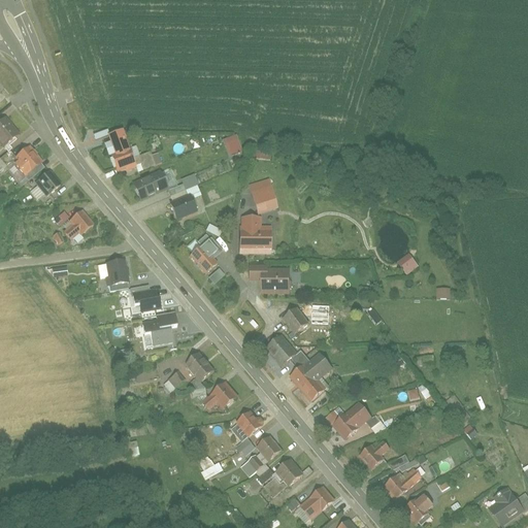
[(18,135),(4,120),(0,123),(0,145),(2,149),(18,135)]
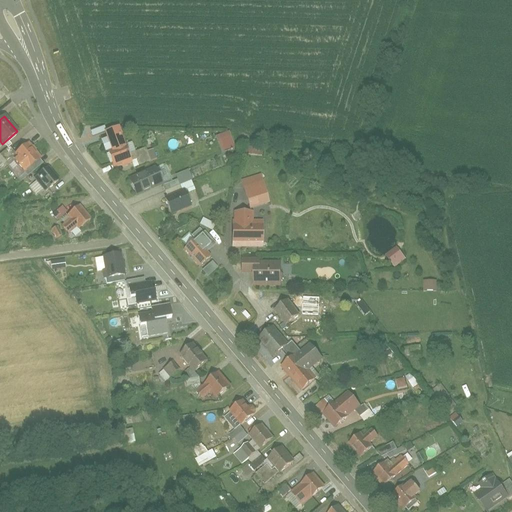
[(226,131),(213,136),(219,152),(232,147),(226,131)]
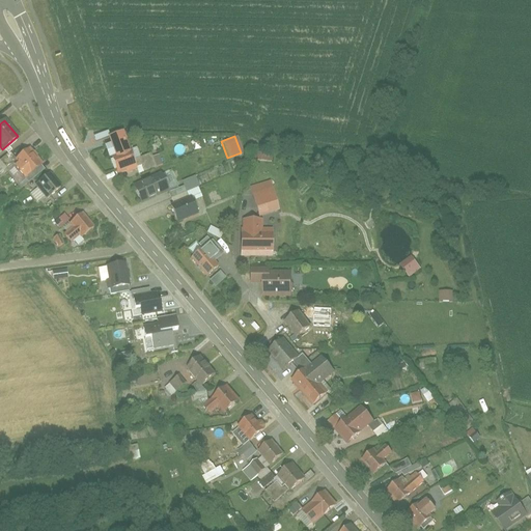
[(44,164),(30,147),(15,159),(10,154),(0,161),(0,174),(14,164),(24,178),(44,164)]
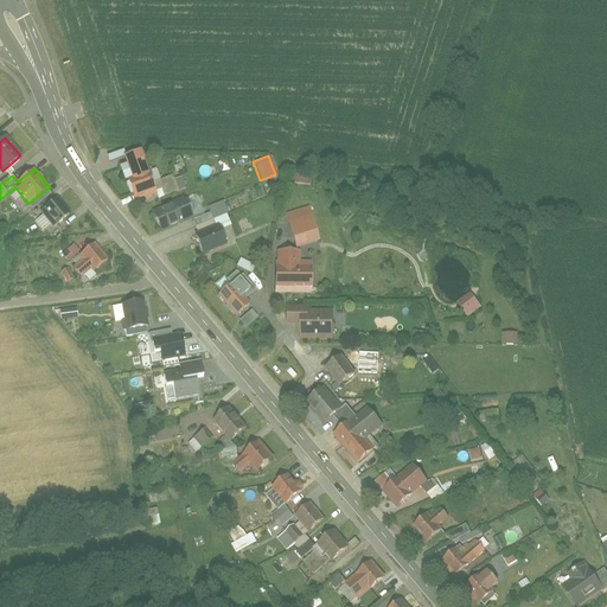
[(149,168),(125,178),(133,198),(157,189),(149,168)]
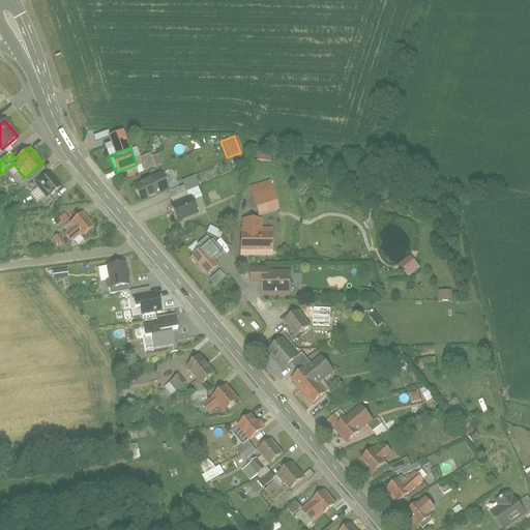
[(160,173),(131,185),(140,204),(169,190),(160,173)]
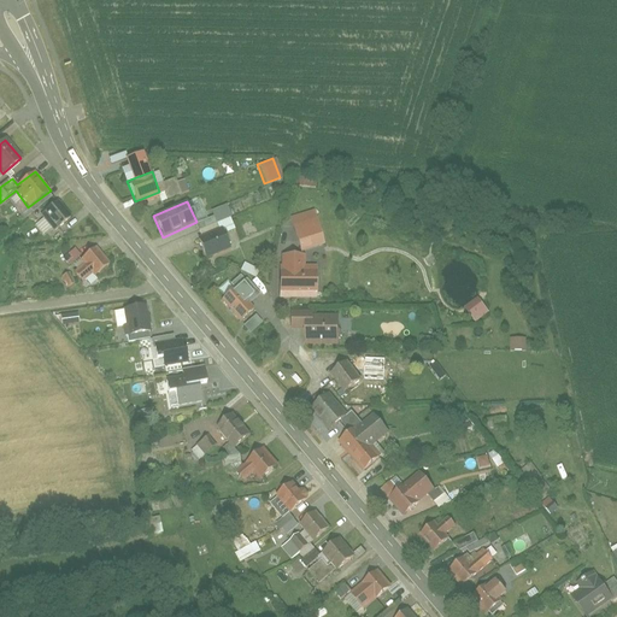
[(69,218),(57,204),(40,216),(52,231),(69,218)]
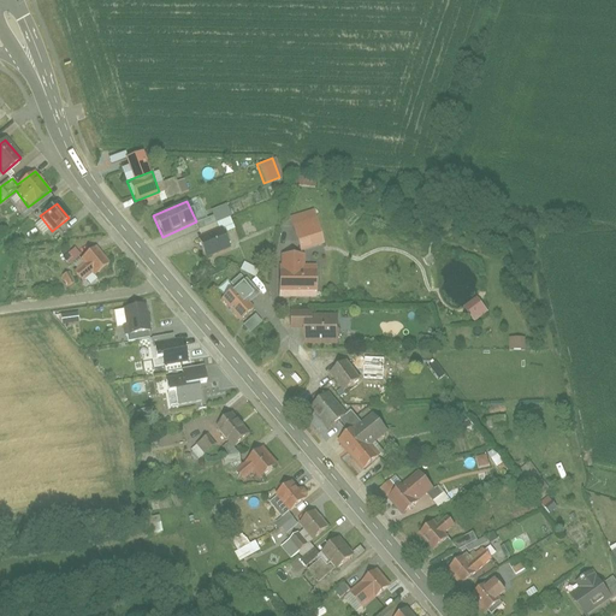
[(325,243),(317,218),(294,225),(302,250),(325,243)]
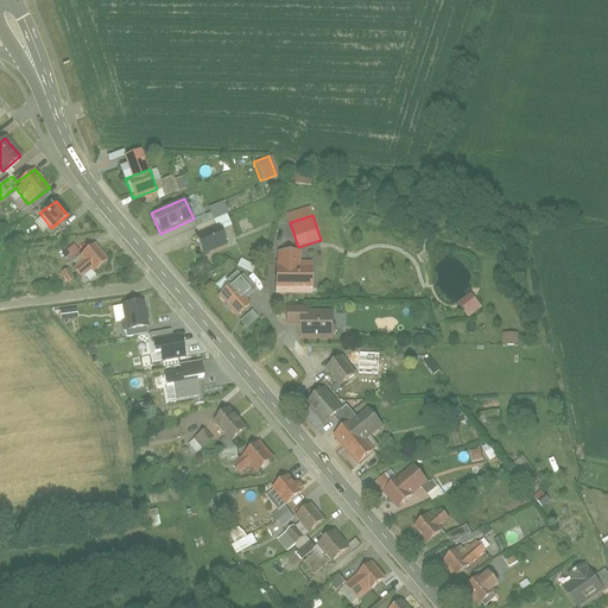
[(226,244),(219,227),(195,236),(201,253),(226,244)]
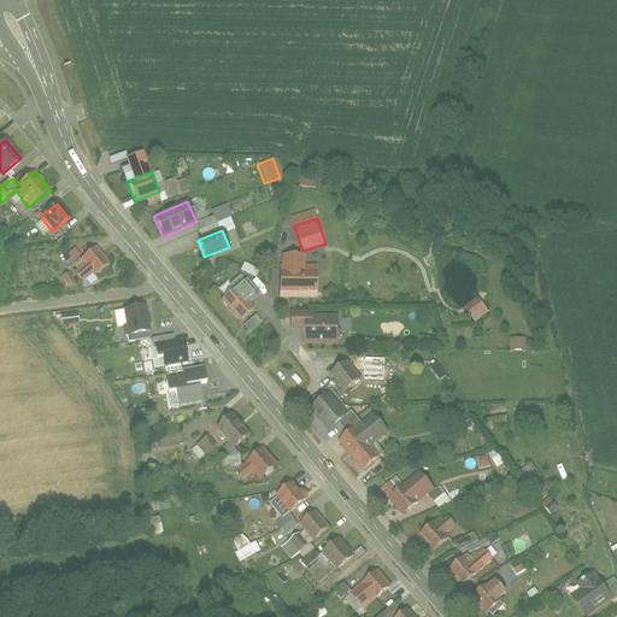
[(110,264),(95,247),(78,260),(82,265),(74,272),(82,283),(92,275),(94,277),(110,264)]
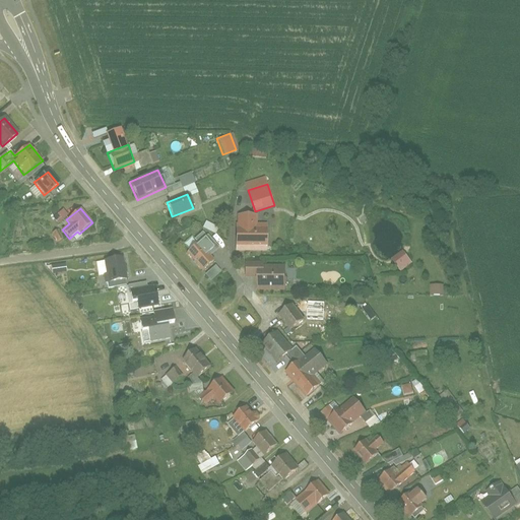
[(236,230),(236,251),(266,251),(265,223),(256,223),(256,216),(238,216),(238,230),(236,230)]
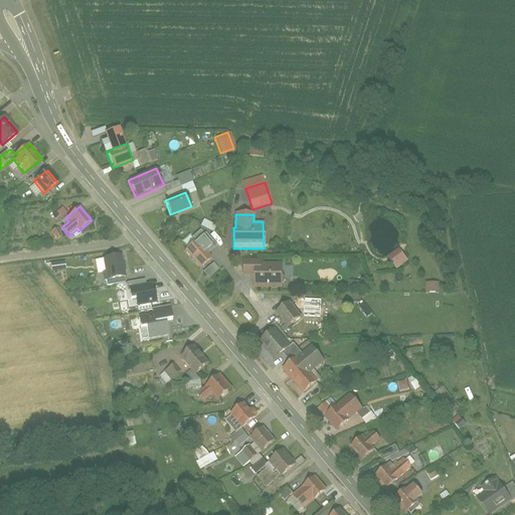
[(210,231),(212,225),(200,221),(198,227),(210,231)]
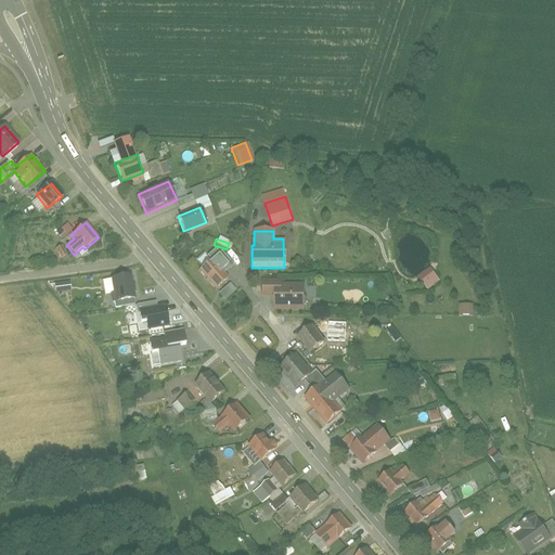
[(54,247),(57,258),(63,257),(60,245),(54,247)]
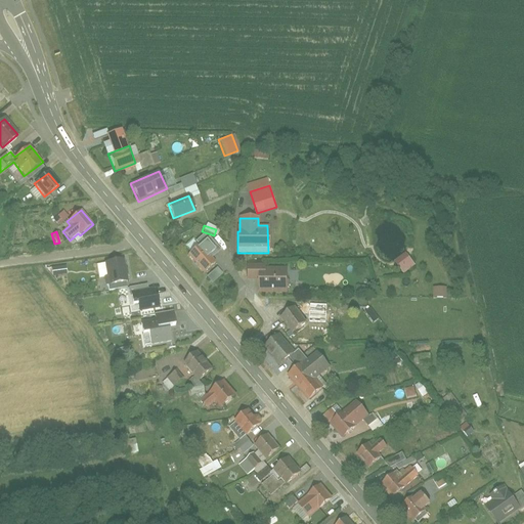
[(199,247),(187,256),(202,274),(215,264),(211,259),(221,251),(210,236),(207,238),(204,235),(195,243),(199,247)]
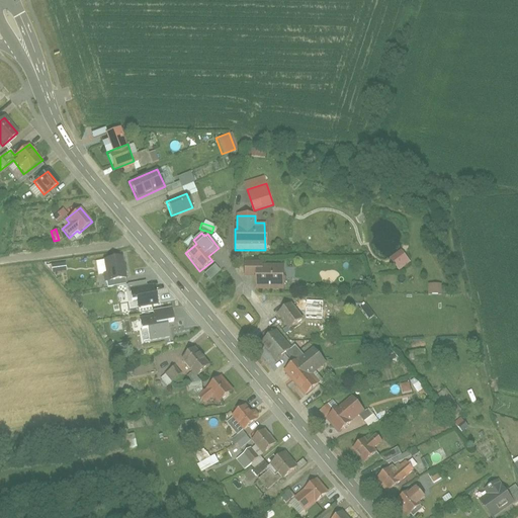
[(411,262),(401,250),(390,258),(400,271),(411,262)]
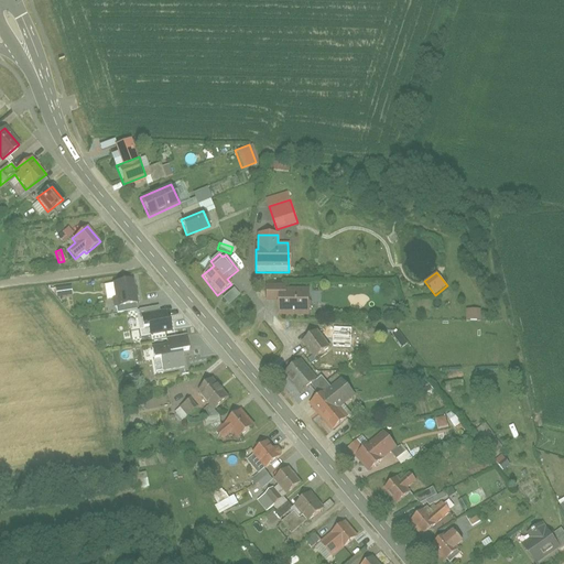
[(136,304),(131,280),(111,283),(115,307),(136,304)]
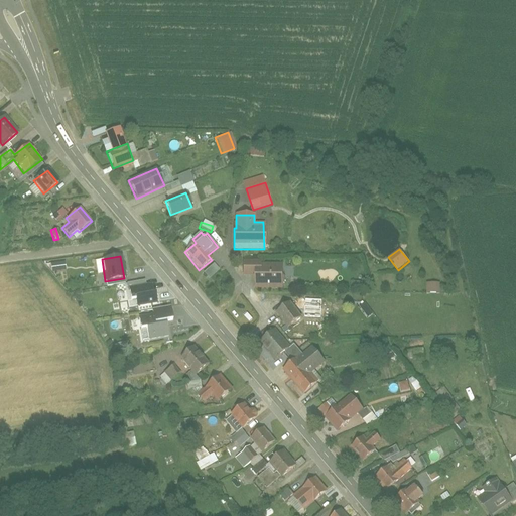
[(254,290),(283,290),(283,263),(269,263),(261,264),(261,259),(241,259),(242,277),(254,277),(254,290)]
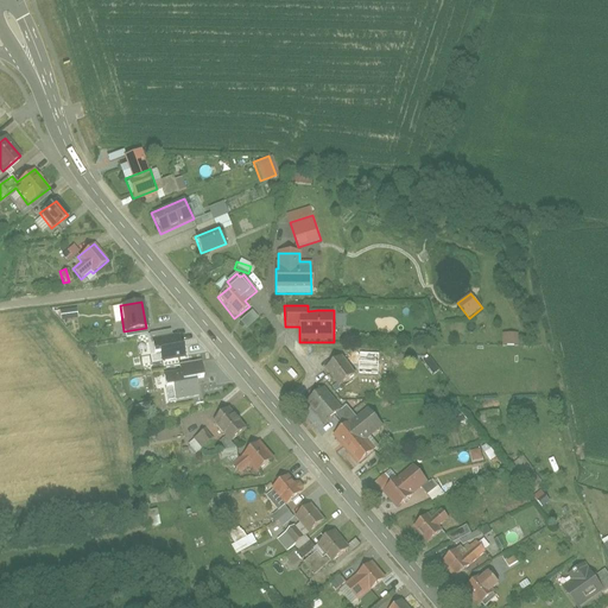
[(74,309),(57,310),(57,320),(74,320),(74,309)]
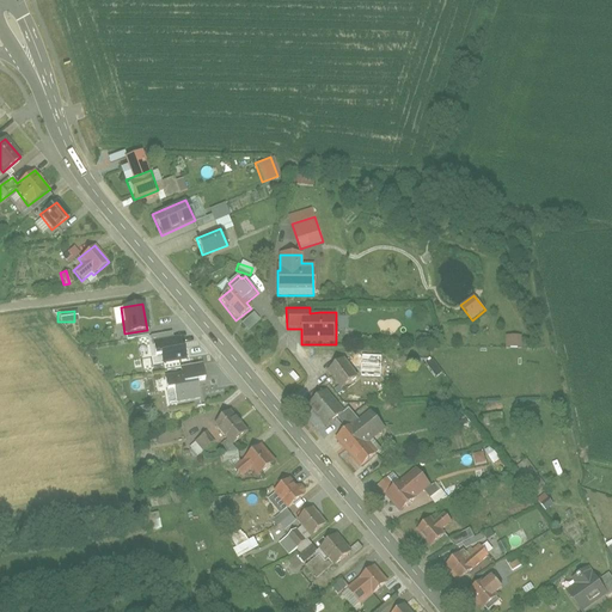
[(503,348),(519,347),(519,335),(502,336),(503,348)]
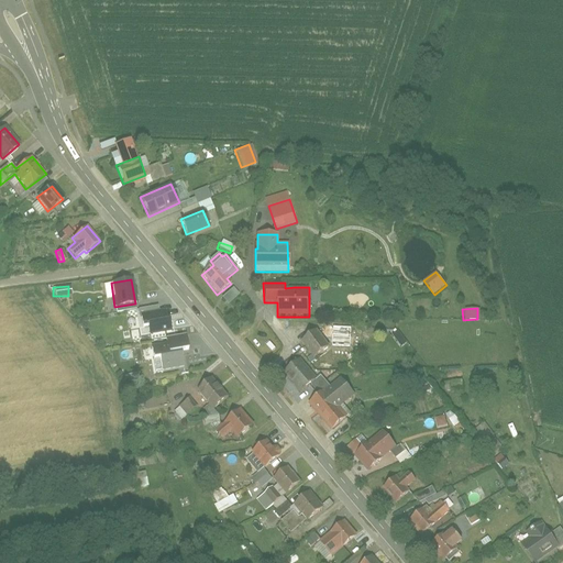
[(170,331),(166,310),(141,315),(143,328),(140,329),(141,337),(170,331)]
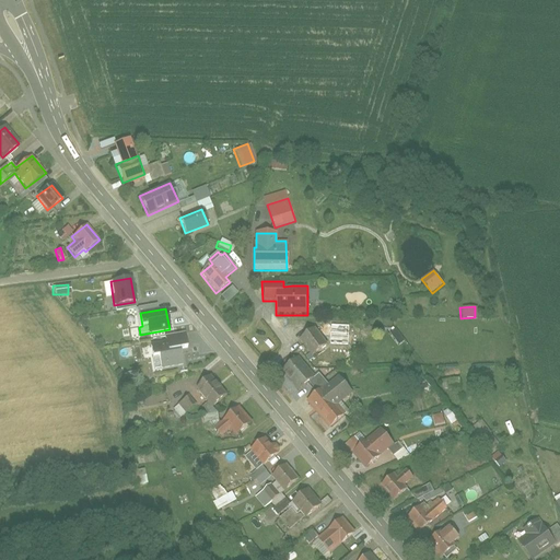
[(301,340),(313,356),(327,345),(315,329),(301,340)]
